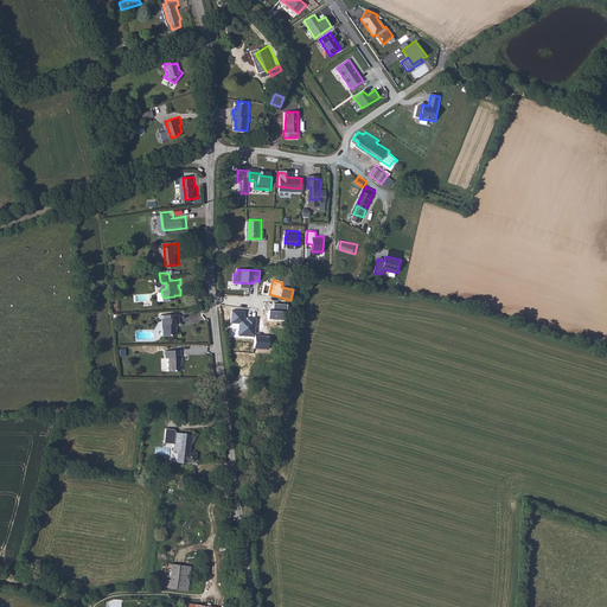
[(183,320),(183,310),(166,311),(166,315),(168,317),(168,325),(170,325),(171,333),(176,333),(176,332),(181,332),(181,325),(179,325),(179,321),(183,320)]
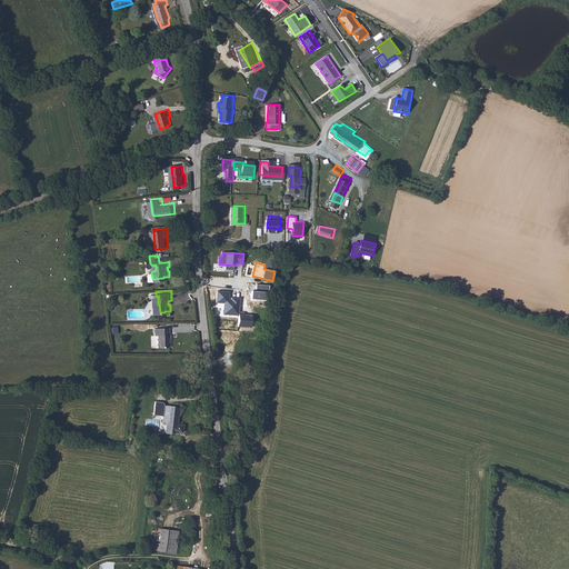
[(229,292),(217,291),(217,303),(223,303),(222,315),(238,316),(238,311),(239,299),(229,298),(229,292)]
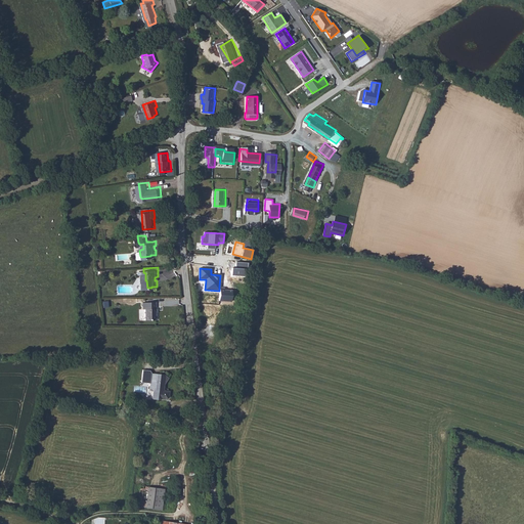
[(225,288),(219,287),(219,291),(218,302),(231,303),(232,291),(224,290),(225,288)]
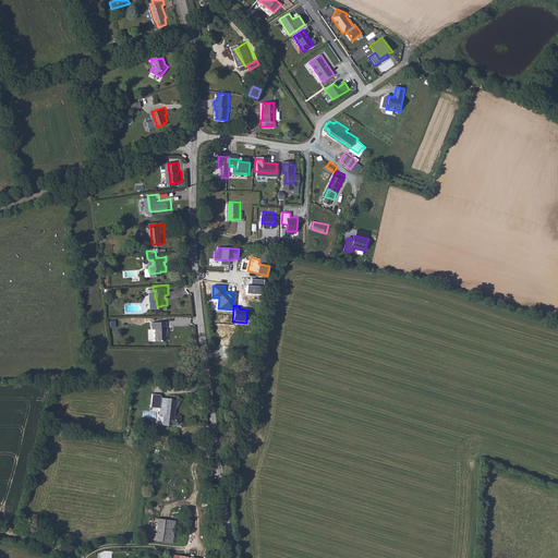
[(169,319),(155,320),(156,327),(158,327),(158,338),(169,338),(169,331),(170,331),(170,326),(169,326),(169,319)]
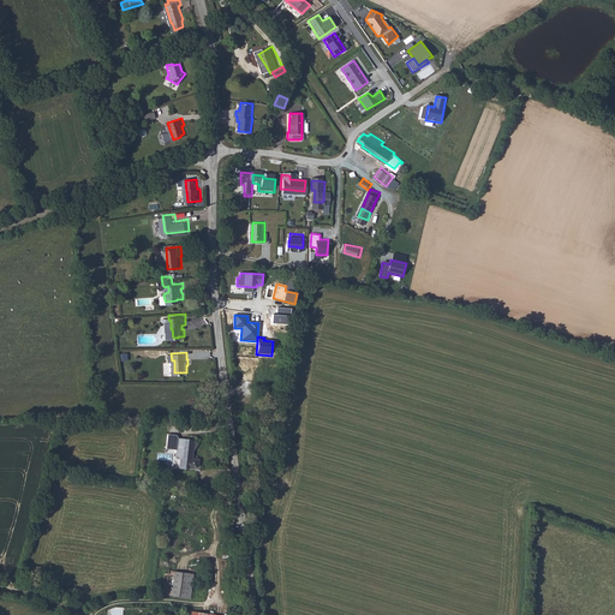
[(181,431),(171,430),(169,445),(179,446),(179,453),(181,453),(180,465),(186,466),(186,465),(195,466),(201,461),(202,455),(193,455),(193,447),(201,441),(197,435),(181,434),(181,431)]
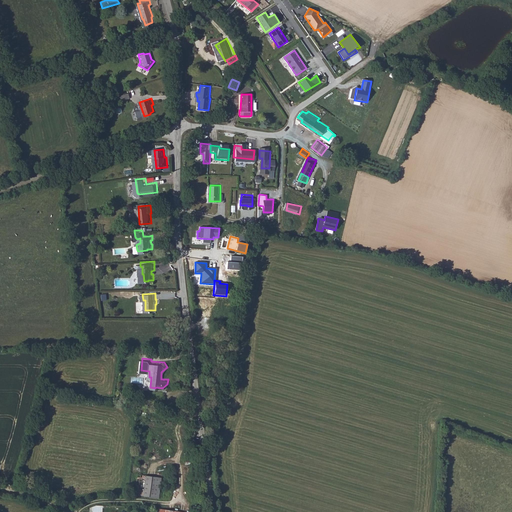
[(162,479),(139,476),(136,496),(159,499),(162,479)]
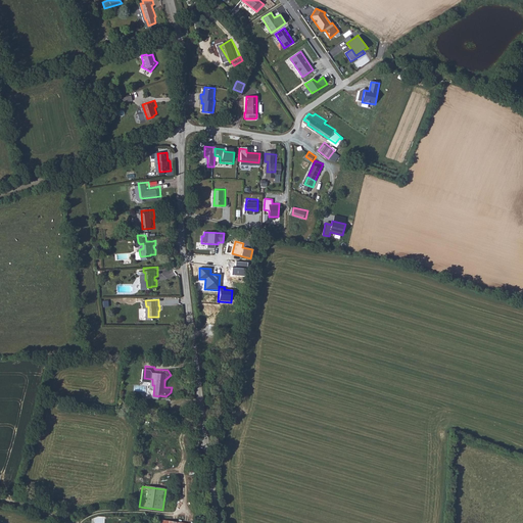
All buildings are outlined.
